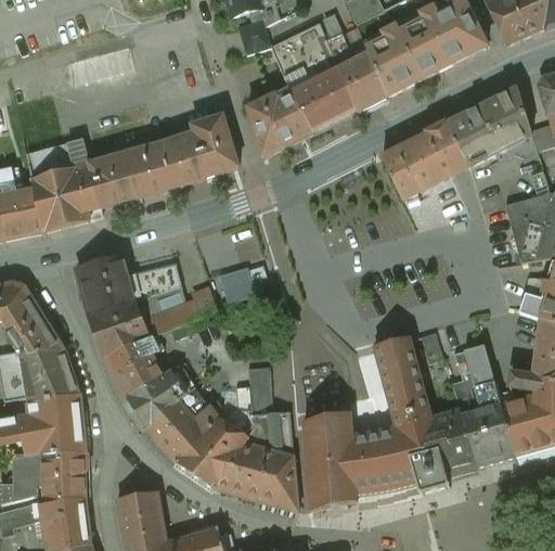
[(227,0),(232,16),(248,12),(262,8),(259,0),(227,0)]
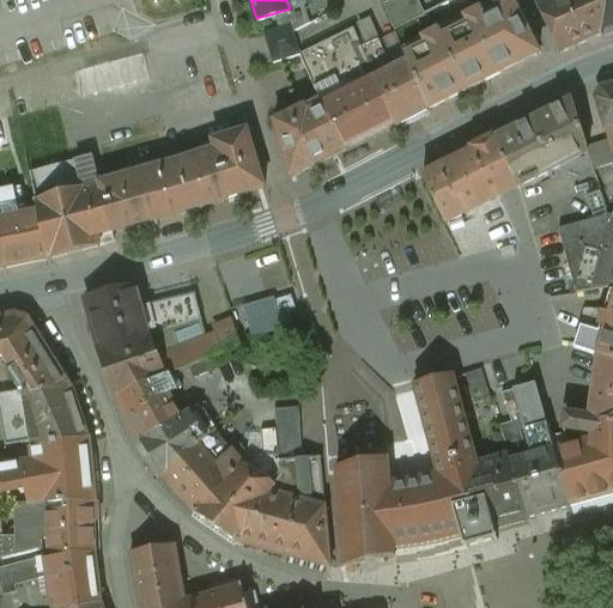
[(286,0),(290,8),(274,13),(278,24),(291,20),(293,29),(309,20),(303,1),(307,0),(286,0)]
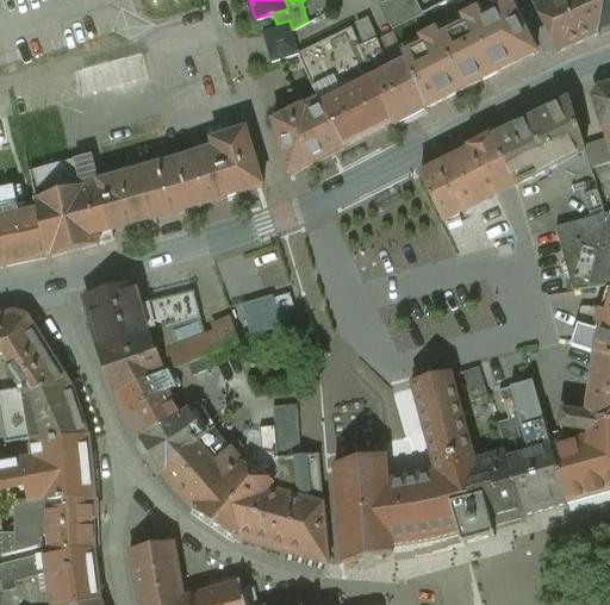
[(386,0),(397,23),(425,8),(422,0),(386,0)]
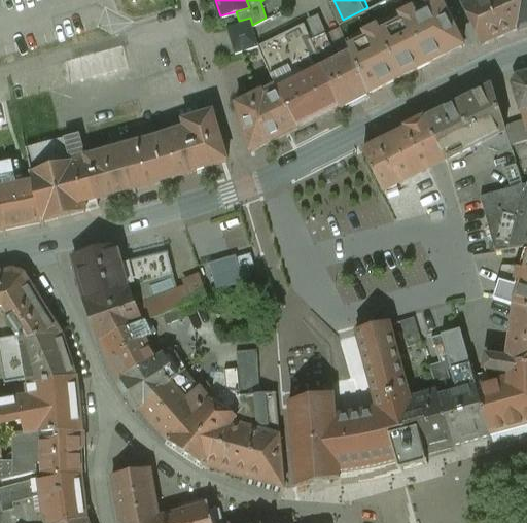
[(403,19),(379,31),(400,75),(463,44),(441,0),(438,0),(415,12),(412,7),(400,12),(403,19)]
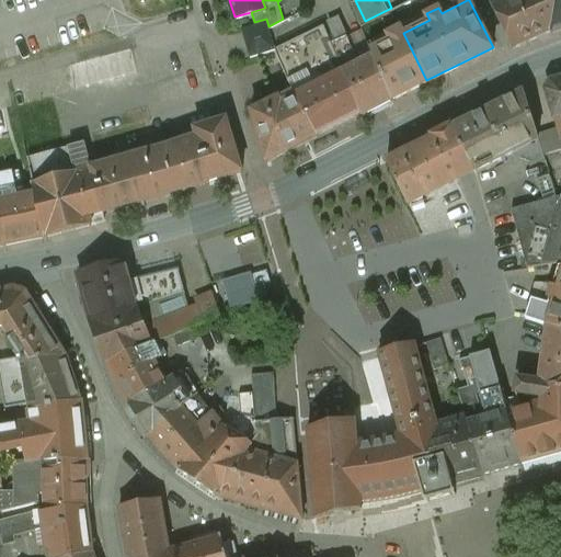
[(497,0),(493,2),(512,45),(552,26),(540,0),(497,0)]
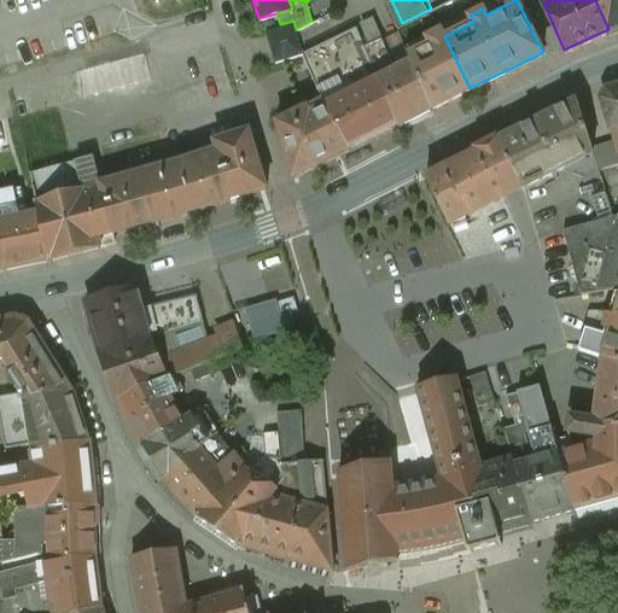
[(595,0),(608,29),(610,33),(617,29),(617,0),(595,0)]
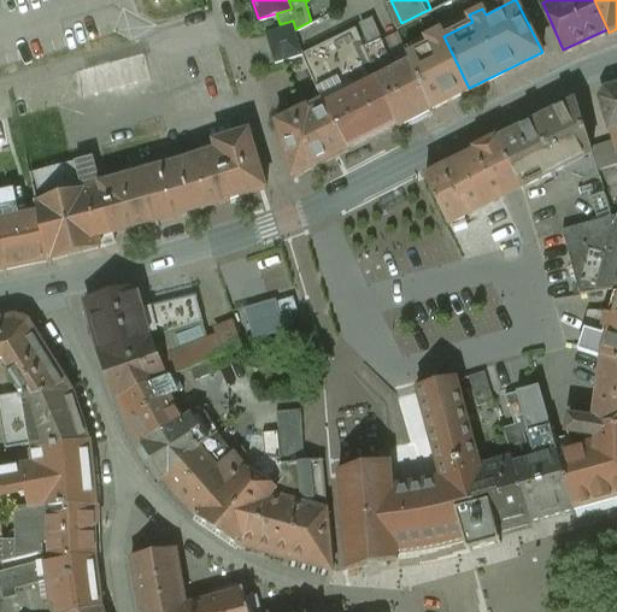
[(293,21),(280,24),(264,29),(274,62),(303,52),(295,29),(293,21)]
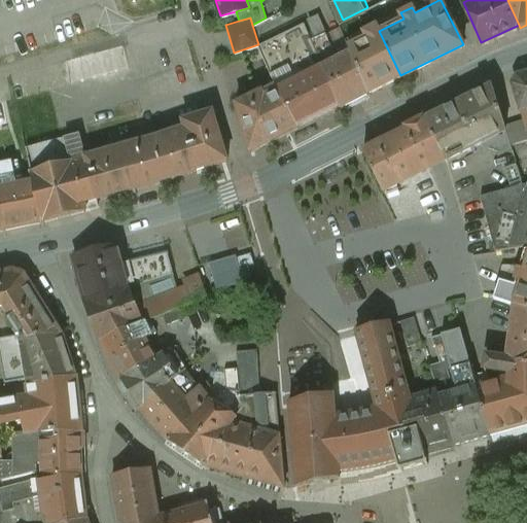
[(258,44),(274,81),(278,89),(321,65),(310,38),(303,23),(258,44)]
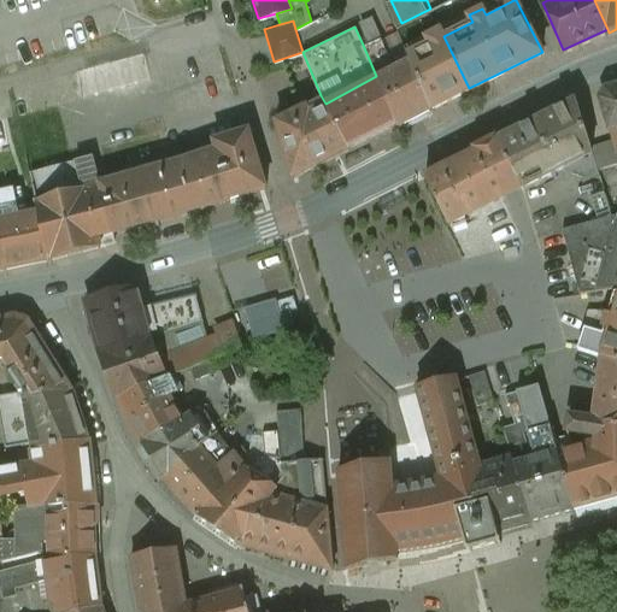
[(430,42),(407,54),(430,106),(469,88),(444,36),(440,29),(428,36),(430,42)]
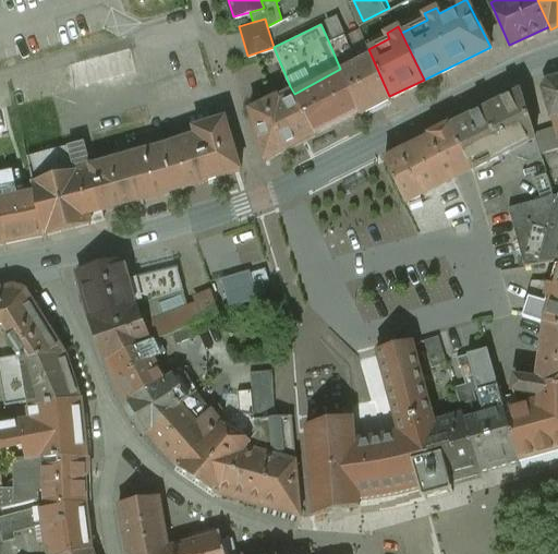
[(344,33),(328,40),(340,69),(352,62),(350,57),(354,53),(344,33)]
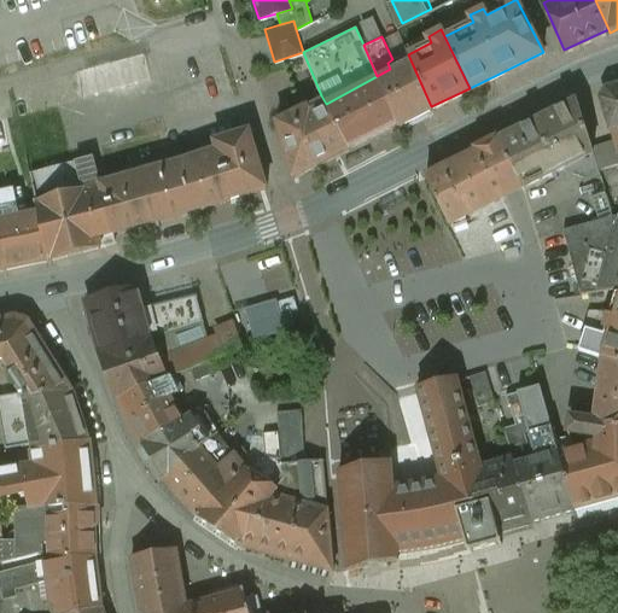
[(144,51),(75,70),(81,95),(151,77),(144,51)]
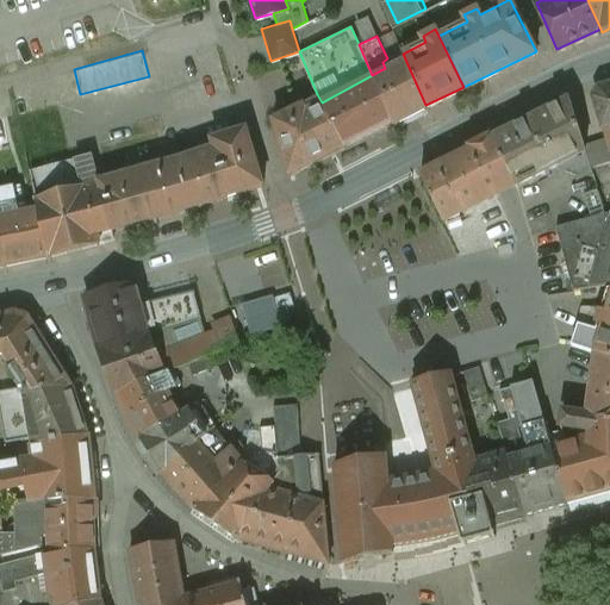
[(385,68),(372,75),(393,123),(425,105),(403,54),(403,51),(387,58),(383,62),(385,68)]
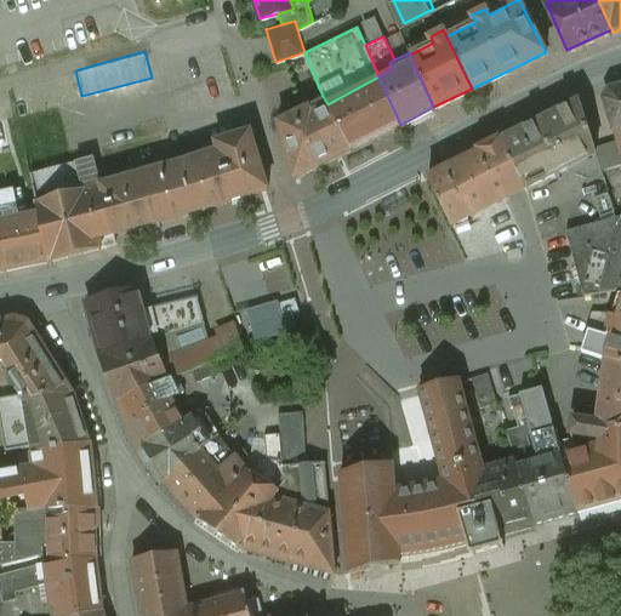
[(379,77),(328,104),(351,149),(400,125),(379,77)]
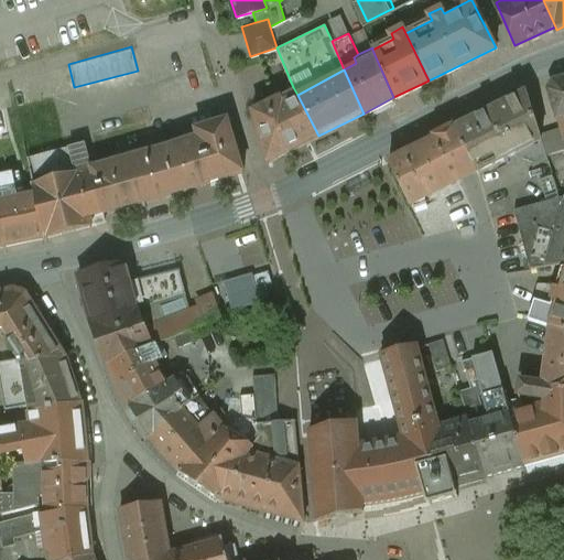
[(563,74),(553,78),(549,87),(557,116),(563,114),(563,74)]
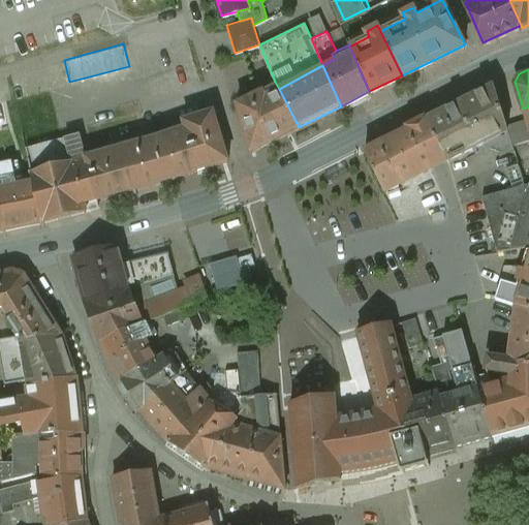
[(275,82),(237,102),(251,151),(299,127),(279,89),(275,82)]
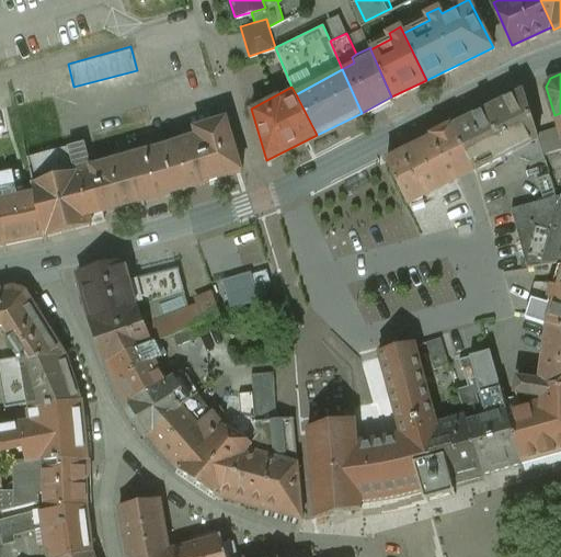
[(454,125),(454,126),(474,168),(513,149),(538,136),(524,90),(454,125)]
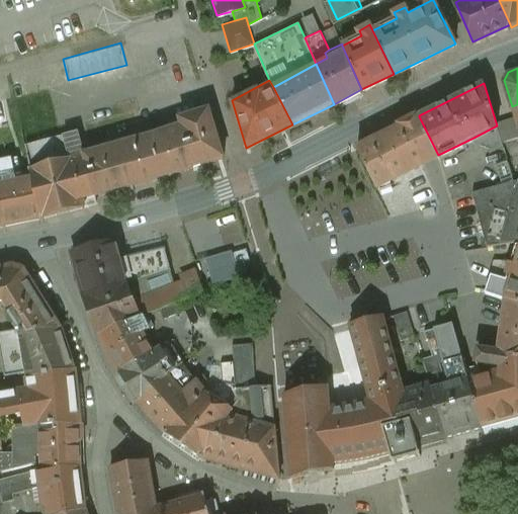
[(181,124),(150,136),(161,176),(224,156),(208,107),(179,116),(181,124)]
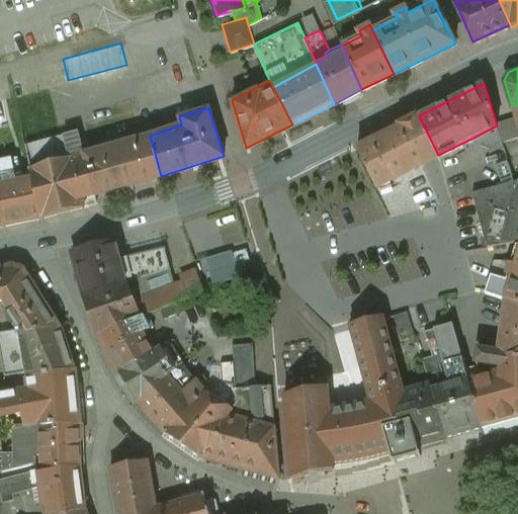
[(399,125),(356,147),(376,186),(430,159),(438,155),(419,116),(411,119),(401,125),(399,125)]
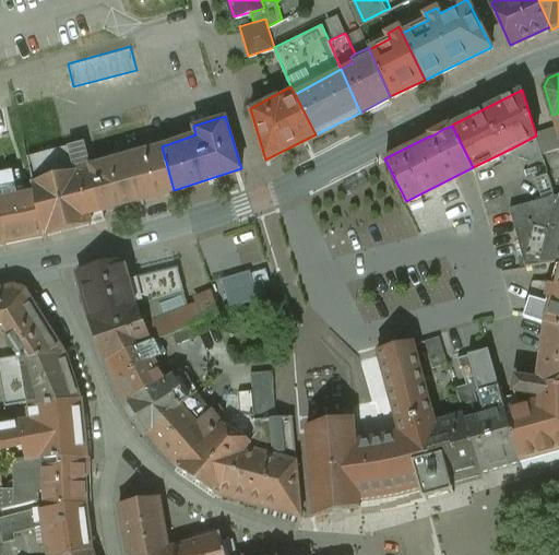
[(542,155),(536,136),(511,149),(515,157),(524,153),(528,162),(542,155)]
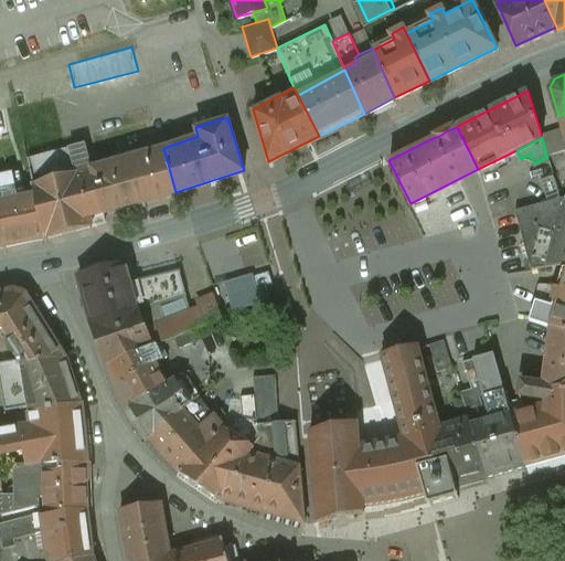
[(28,157),(32,182),(55,177),(53,169),(80,162),(82,170),(92,168),(88,152),(78,155),(76,144),(28,157)]
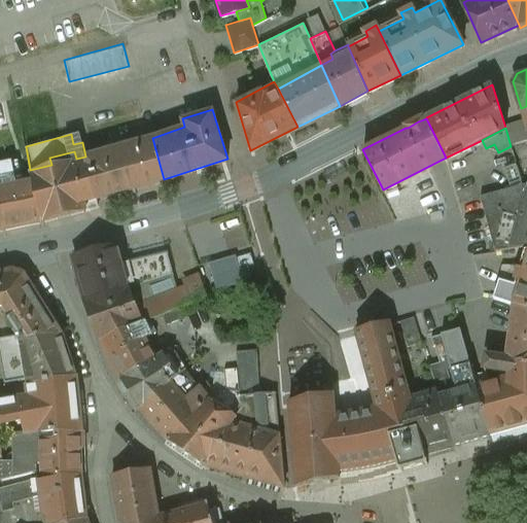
[(164,179),(152,138),(85,157),(95,198),(164,179)]
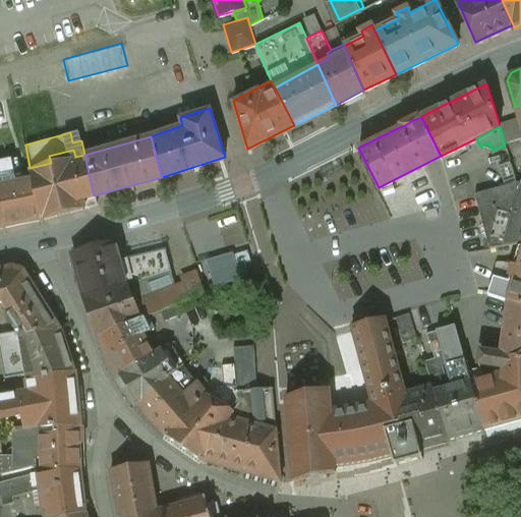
[(520,178),(520,145),(506,149),(516,180),(520,178)]
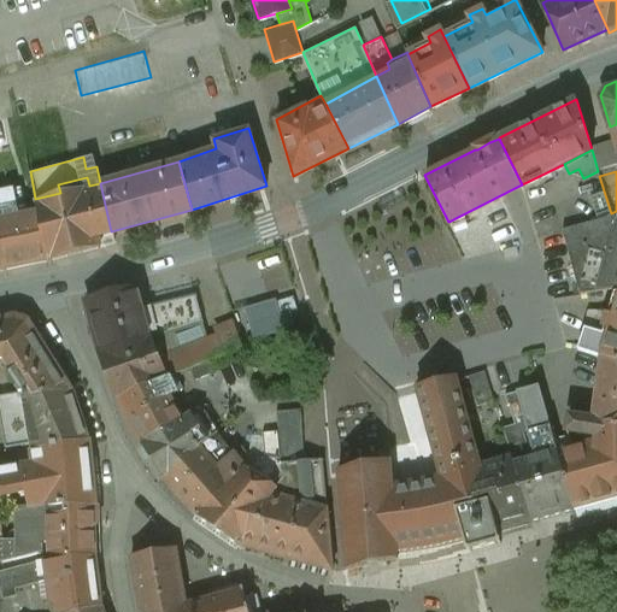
[(111,231),(100,183),(89,186),(87,177),(58,184),(60,193),(35,199),(37,211),(47,257),(113,241),(111,231)]
